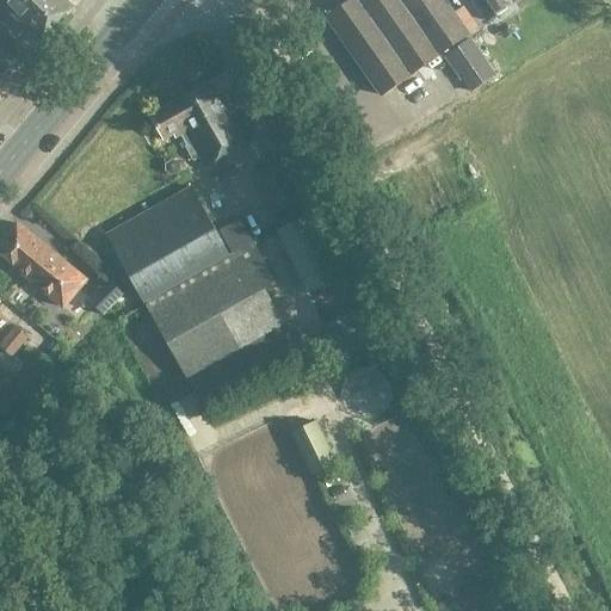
[(74,6),(67,0),(0,0),(0,1),(41,41),(74,6)]
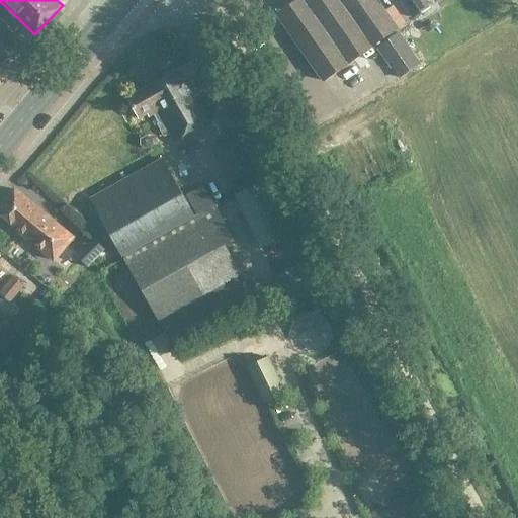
[(324,83),(397,31),(373,0),(313,0),(281,22),(324,83)]
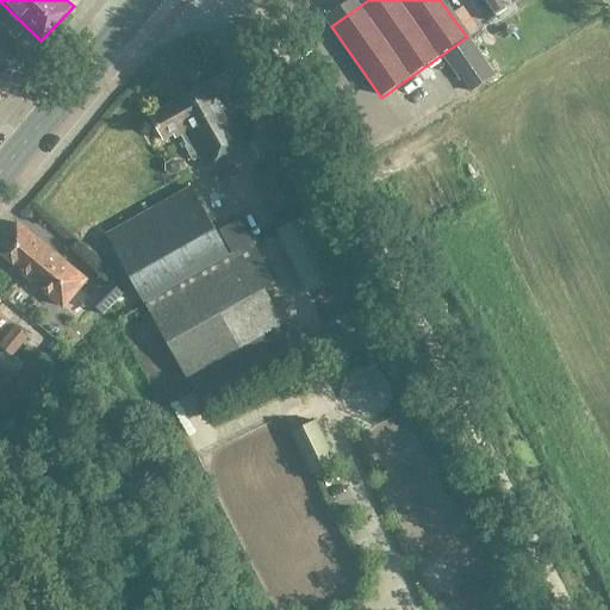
[(506,10),(499,0),(468,0),(486,24),(506,10)]
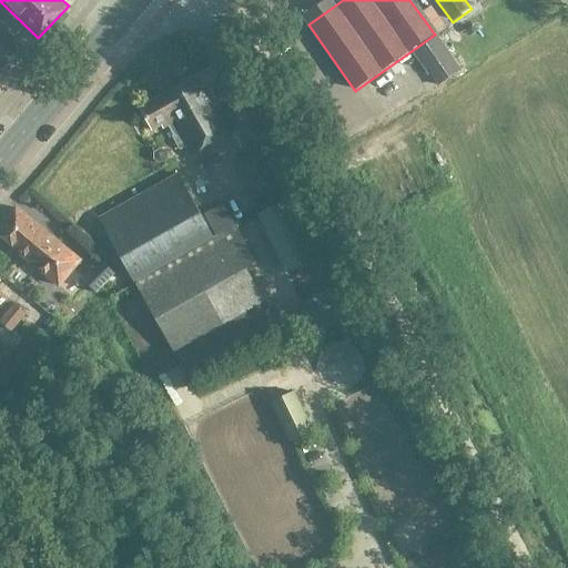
[(0,74),(1,75),(2,73),(12,64),(4,56),(19,43),(0,21),(0,74)]
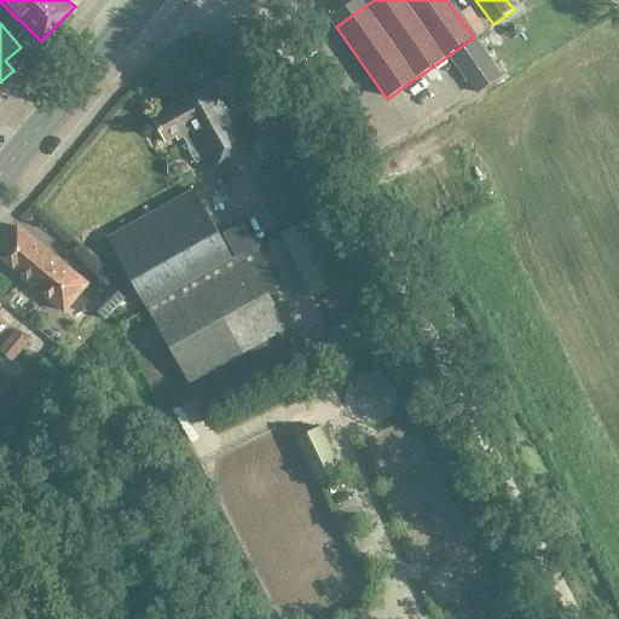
[(452,59),(478,96),(502,79),(476,42),(452,59)]
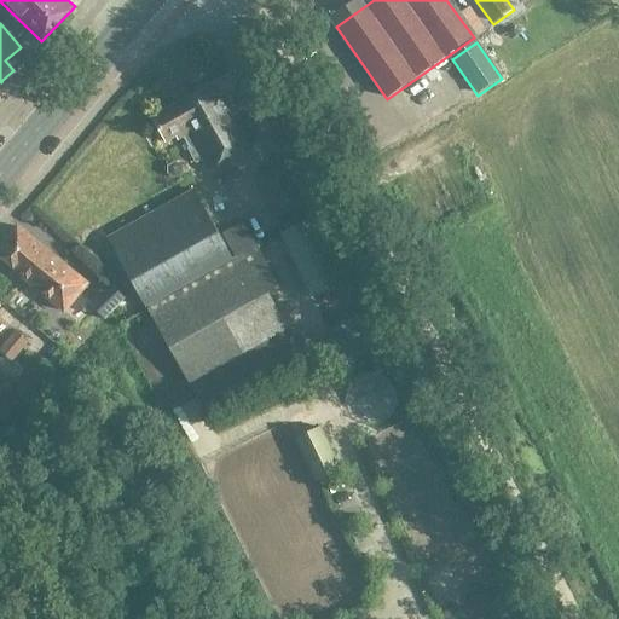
[(217,84),(208,87),(204,85),(196,90),(196,94),(152,119),(166,143),(183,134),(191,150),(189,151),(196,163),(202,160),(208,169),(252,145),(233,115),(238,113),(227,94),(224,97),(217,84)]
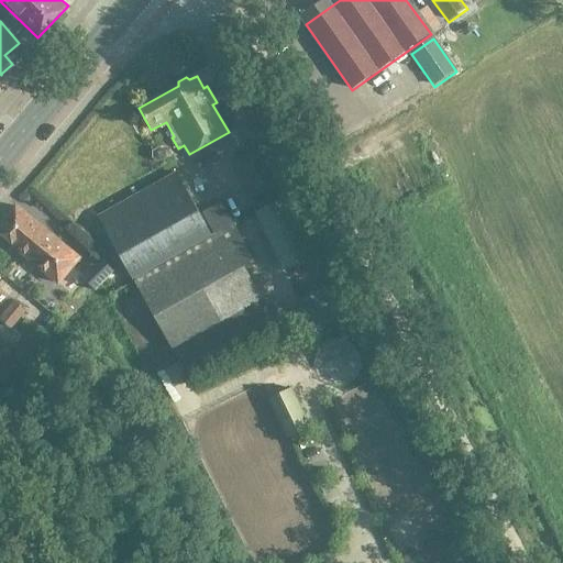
[(249,139),(252,146),(264,141),(261,133),(249,139)]
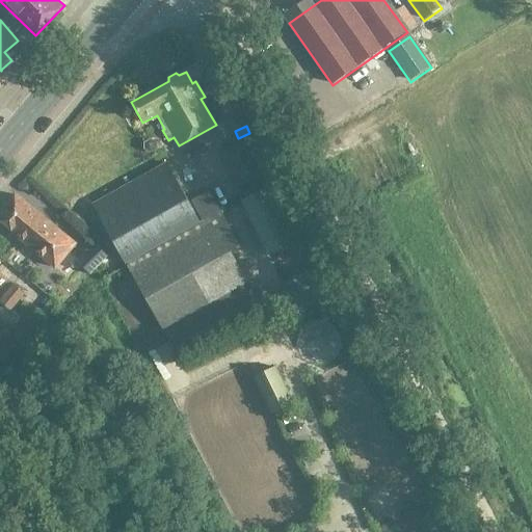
[(151,139),(144,142),(143,150),(150,154),(157,151),(157,143),(151,139)]
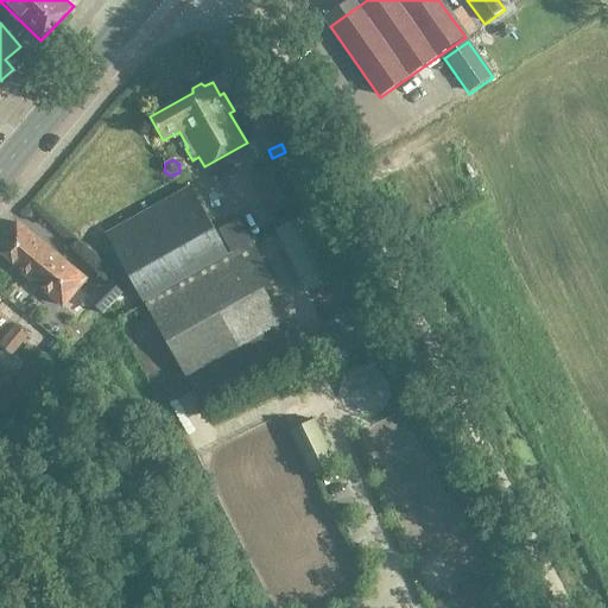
[(282,159),(252,175),(274,216),(304,201),(282,159)]
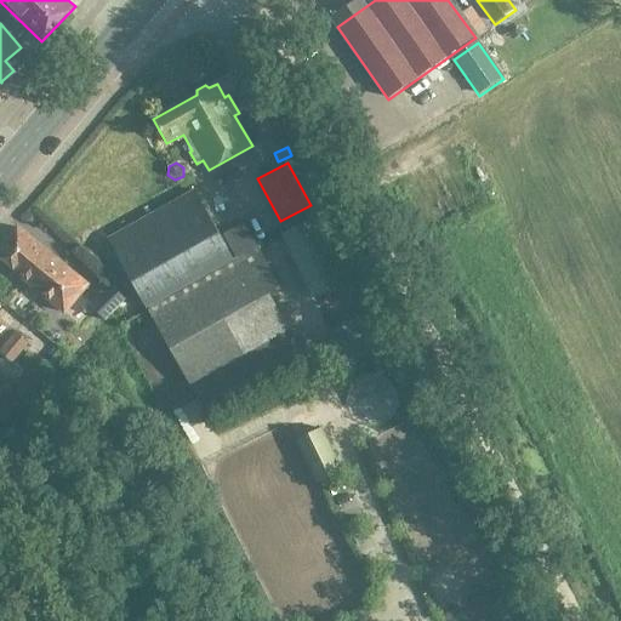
[(109,240),(148,309),(234,261),(194,192),(109,240)]
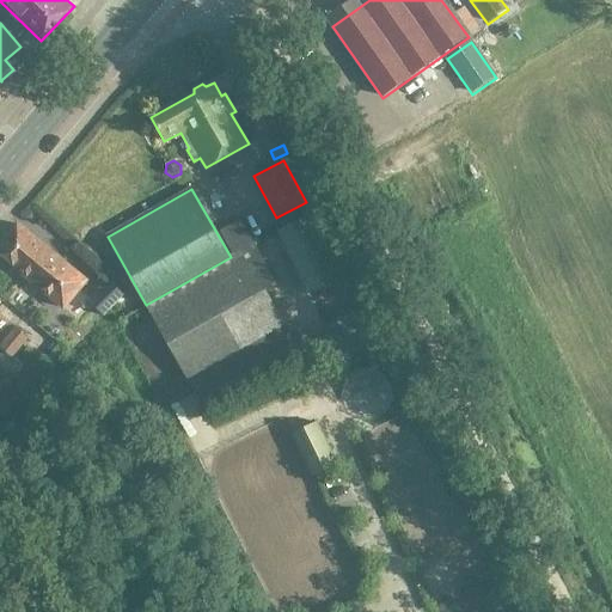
[(222,232),(234,255),(254,244),(242,221),(222,232)]
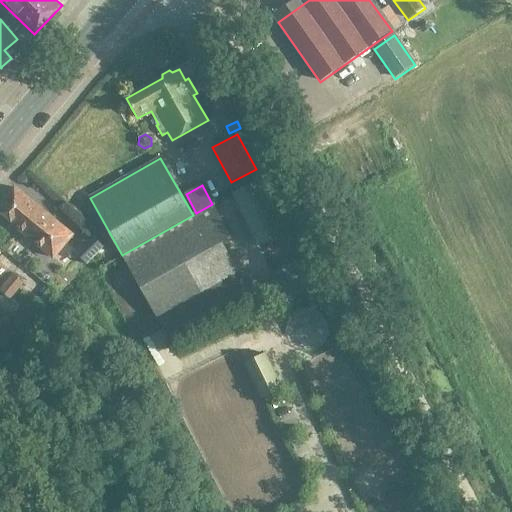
[(0,214),(53,258),(71,235),(14,188),(0,204),(0,214)]
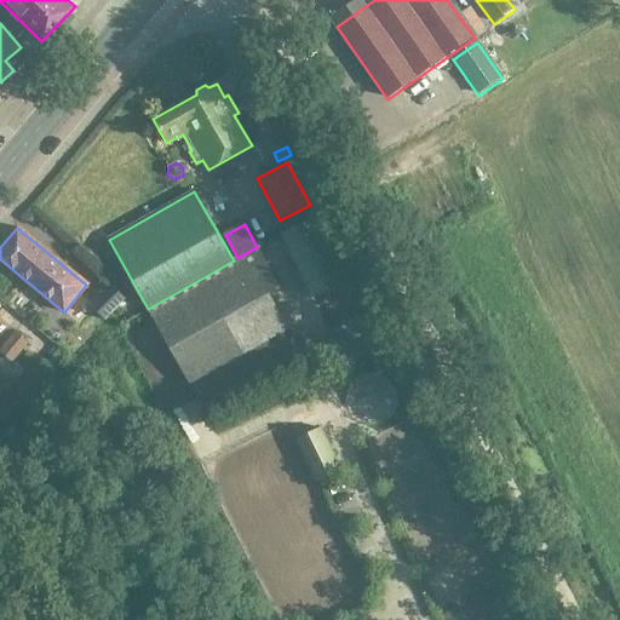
[(279,286),(257,247),(237,258),(234,260),(148,309),(199,399),(297,343),(268,292),(279,286)]
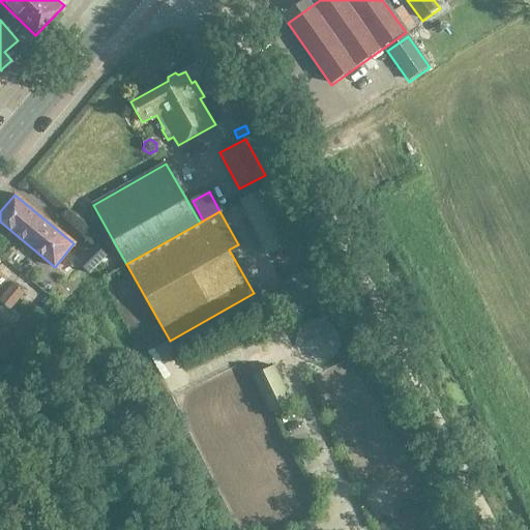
[(291,218),(260,234),(270,254),(301,238),(291,218)]
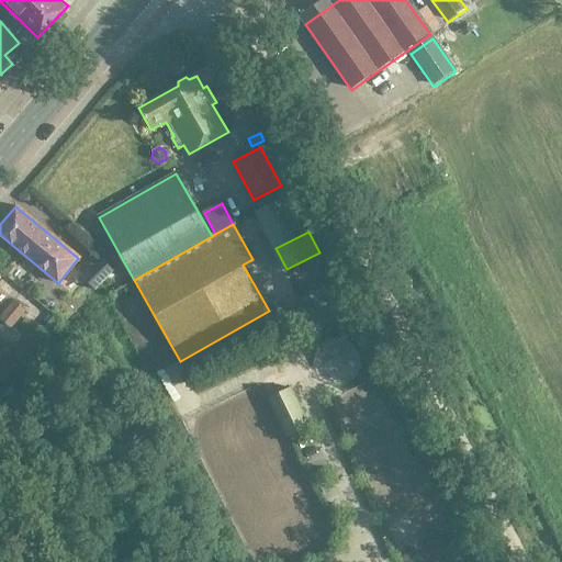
[(82,278),(92,289),(94,290),(99,285),(113,270),(101,259),(82,278)]
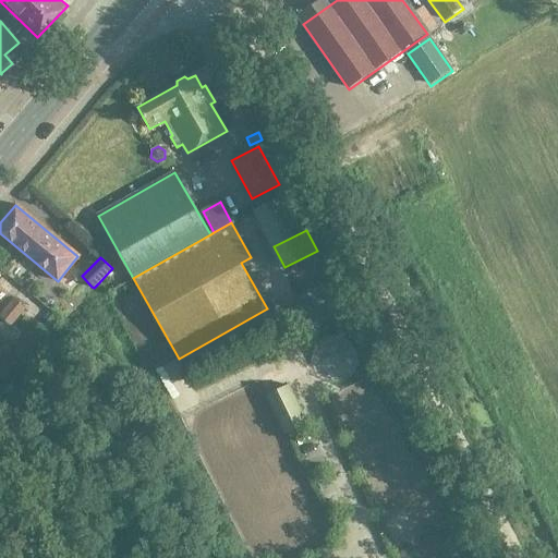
[(327,283),(301,293),(313,324),(338,314),(327,283)]
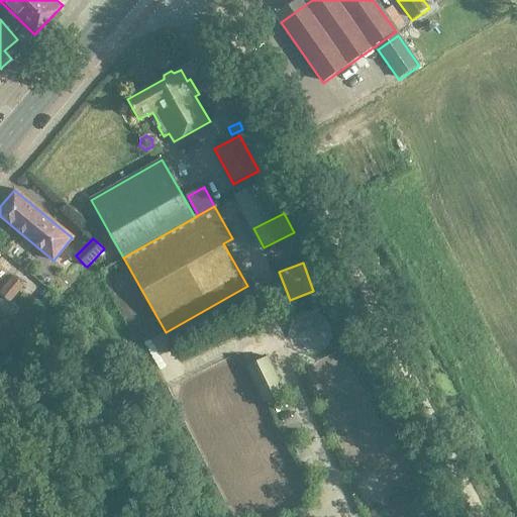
[(11,302),(23,288),(13,279),(1,294),(11,302)]
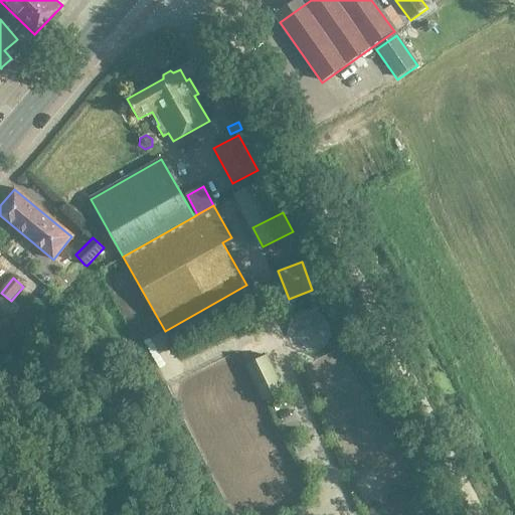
[(268,356),(246,366),(263,400),(284,390),(268,356)]
